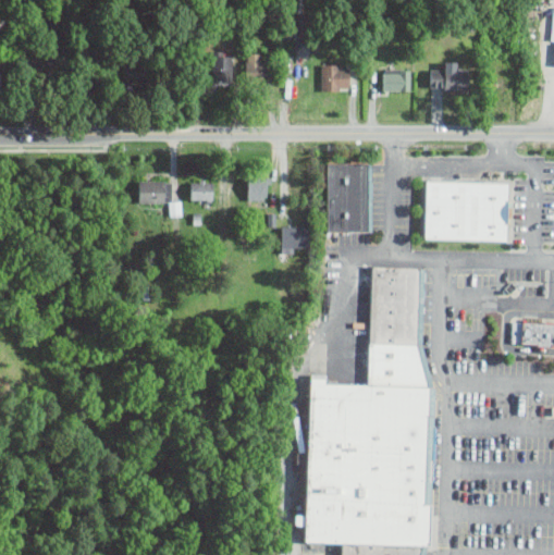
[(307,59),(307,27),(292,27),(292,59),(307,59)]
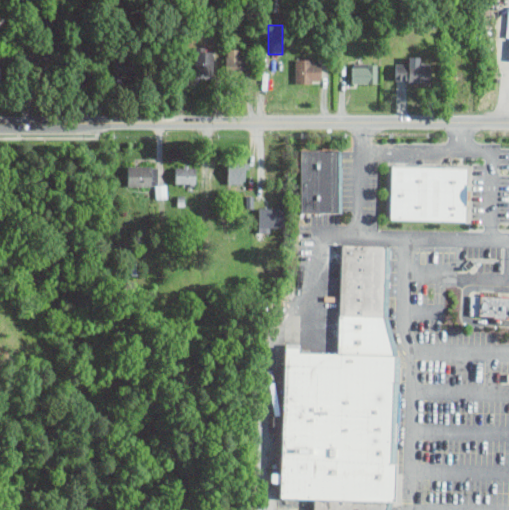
[(192,48),(192,77),(211,77),(211,48),(192,48)]
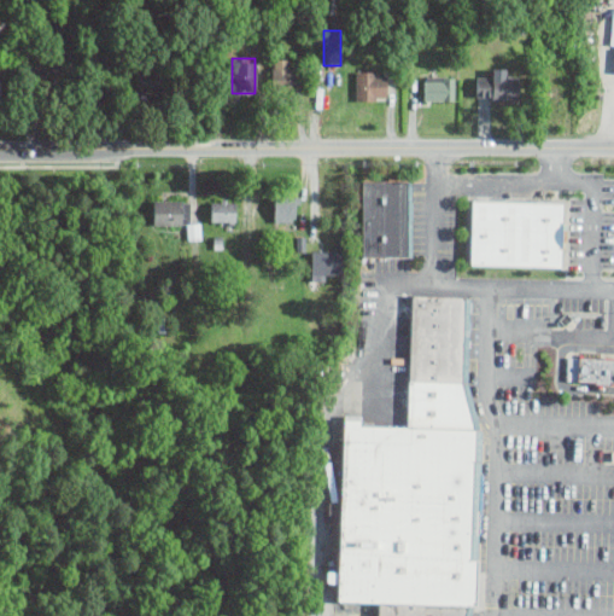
[(291,73),(291,59),(268,59),(268,91),(299,91),(299,73),(291,73)]
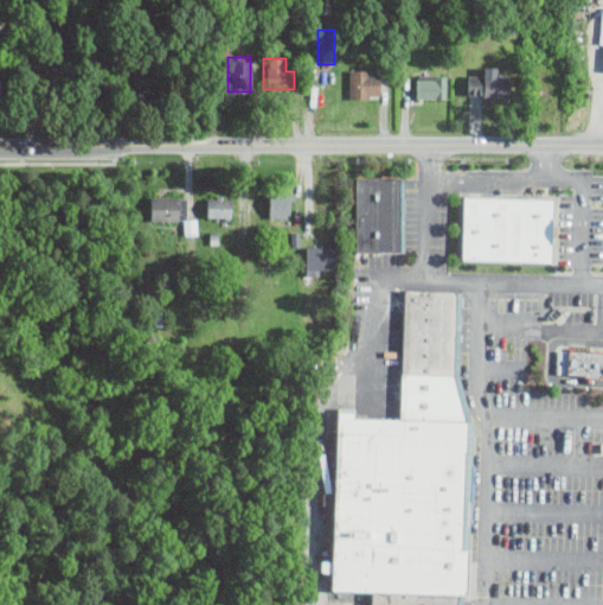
[(464,100),(506,100),(506,75),(494,75),(494,69),(480,69),(480,78),(464,78),(464,100)]
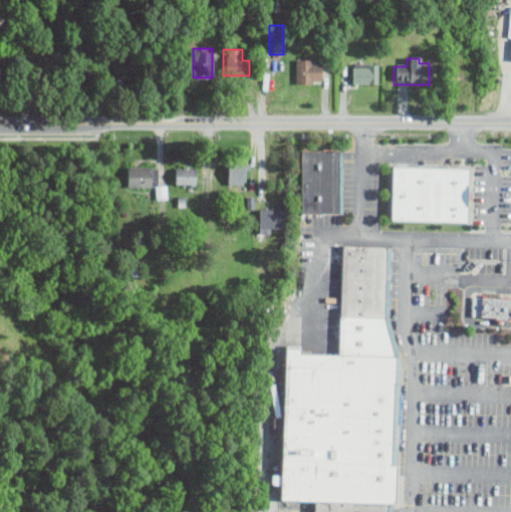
[(134,75),(134,60),(110,60),(110,75),(134,75)]
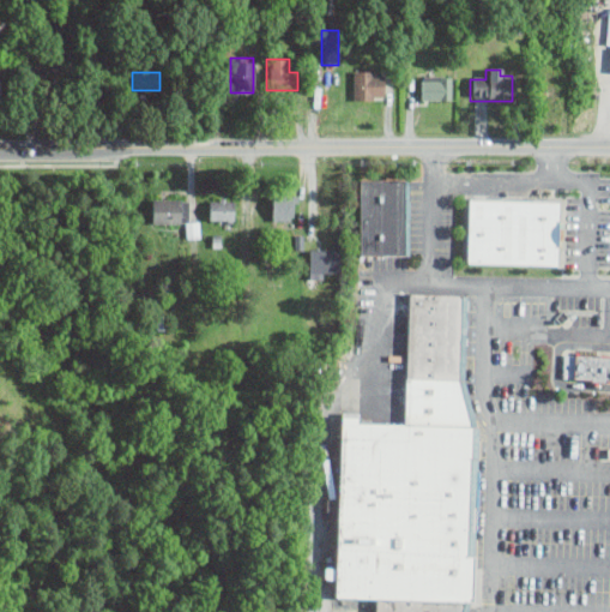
[(381,101),(381,73),(350,73),(350,101),(381,101)]
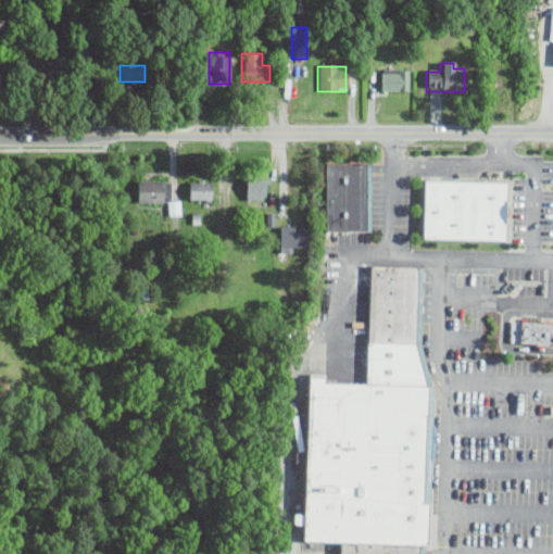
[(96,72),(80,70),(78,87),(93,89),(96,72)]
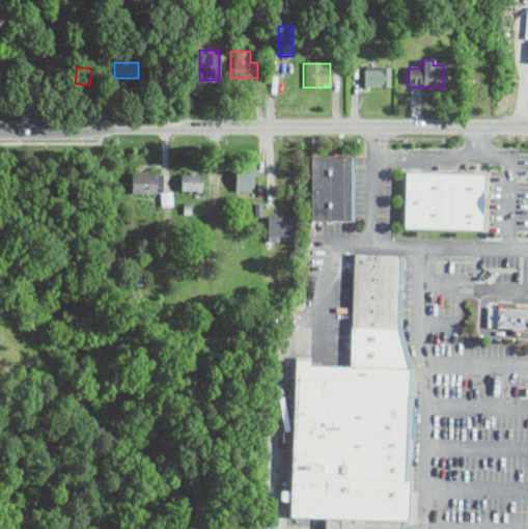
[(361,87),(388,87),(388,66),(361,66),(361,87)]
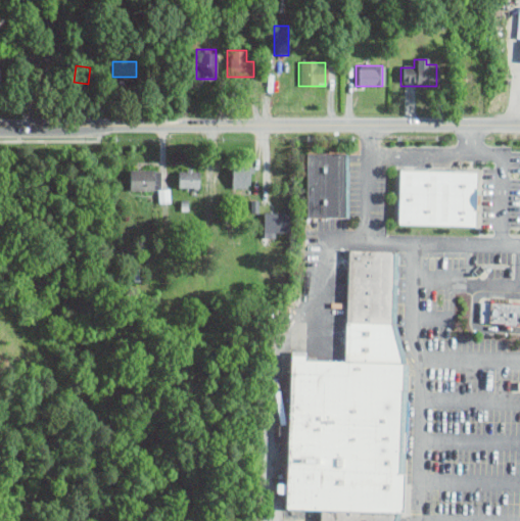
[(345,156),(345,216),(304,216),(304,156),(345,156)]
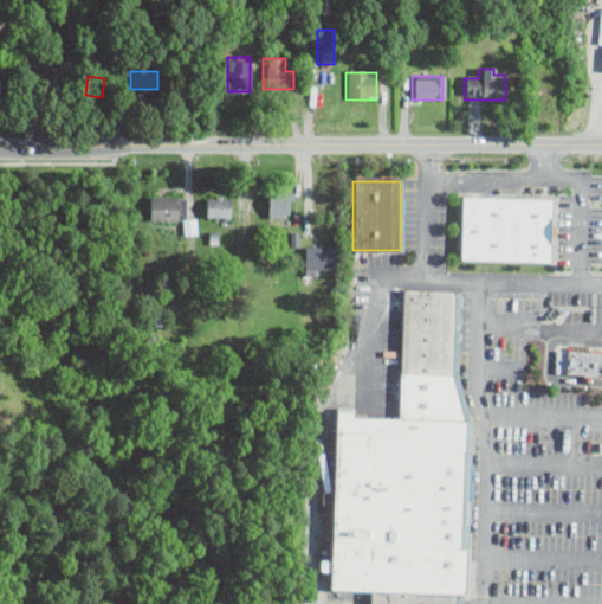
[(291,219),(291,194),(265,194),(265,219),(291,219)]
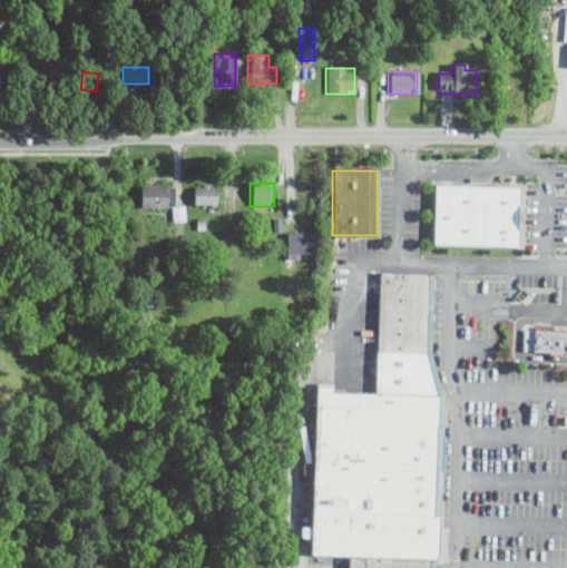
[(172,209),(172,186),(139,186),(139,209),(172,209)]
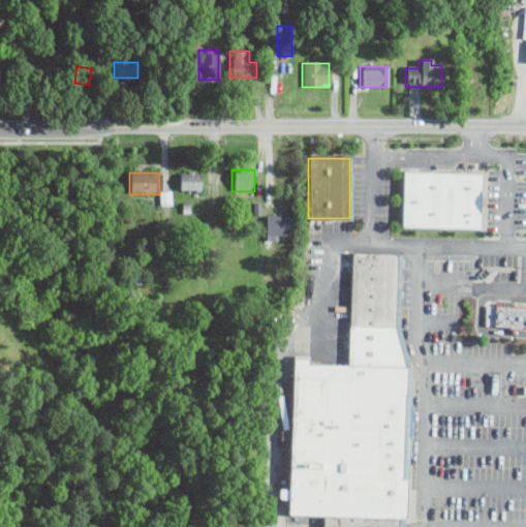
[(178,191),(200,191),(200,173),(178,173),(178,191)]
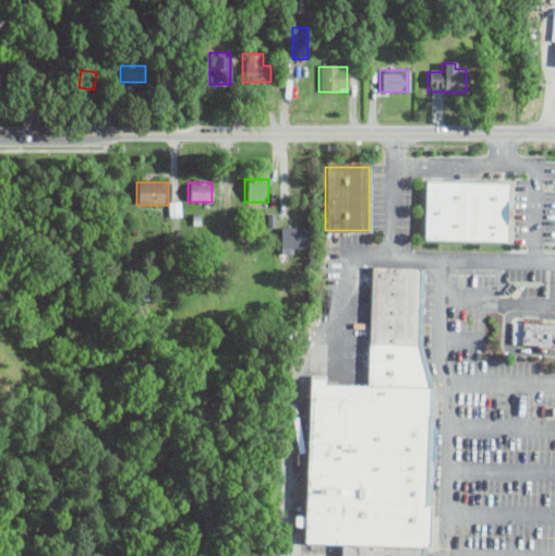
[(426,182),(424,241),(507,243),(509,184),(426,182)]
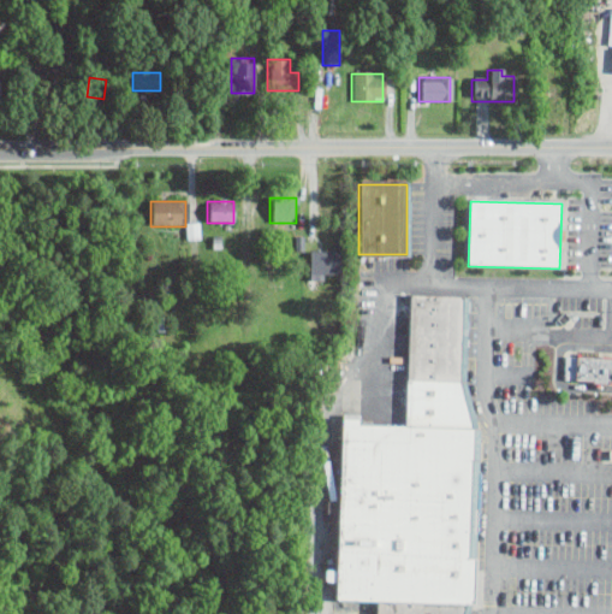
[(197,223),(183,224),(183,241),(198,240),(197,223)]
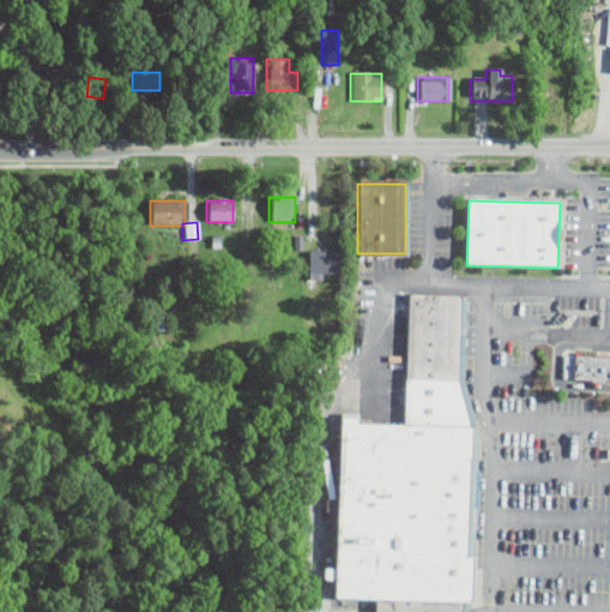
[(337,251),(306,251),(306,281),(326,281),(326,273),(337,273),(337,251)]
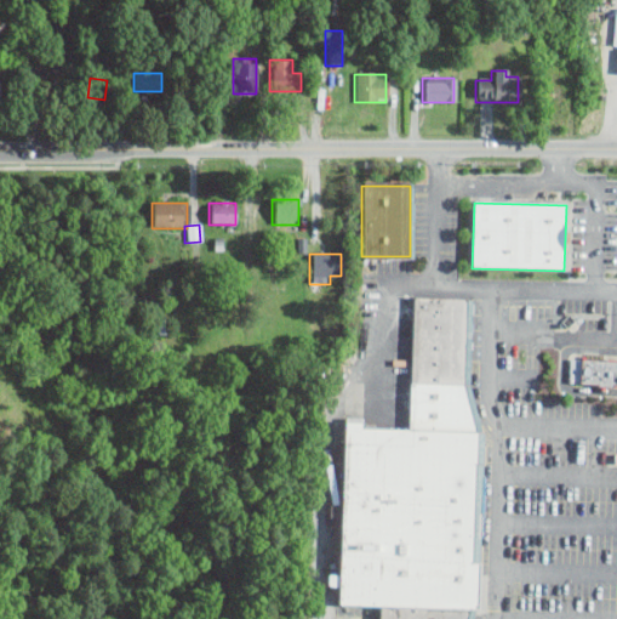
[(469,301),(415,300),(410,429),(346,426),(338,606),(381,607),(380,618),(470,618),(474,611),(480,432),(466,385),(469,301)]
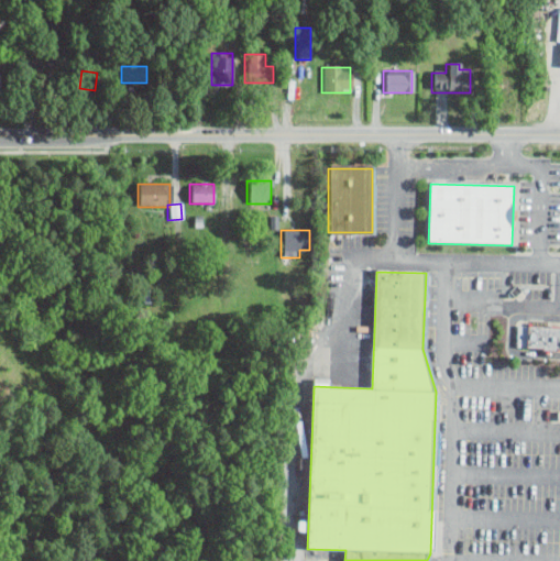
[(559,329),(518,327),(517,349),(559,351),(559,329)]
